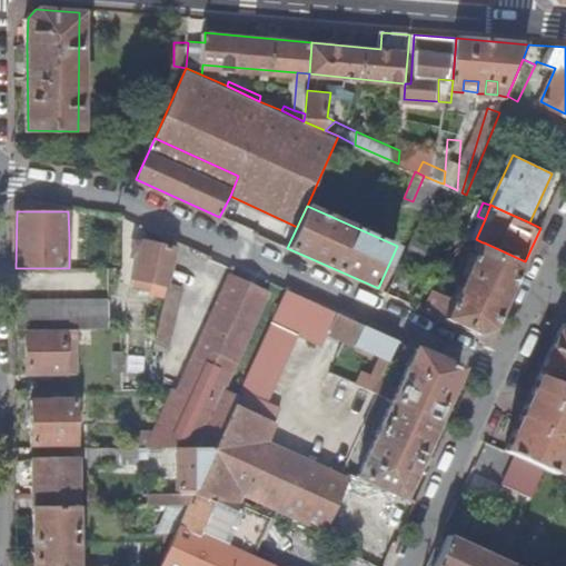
[(409,250),(425,257),(432,242),(416,235),(409,250)]
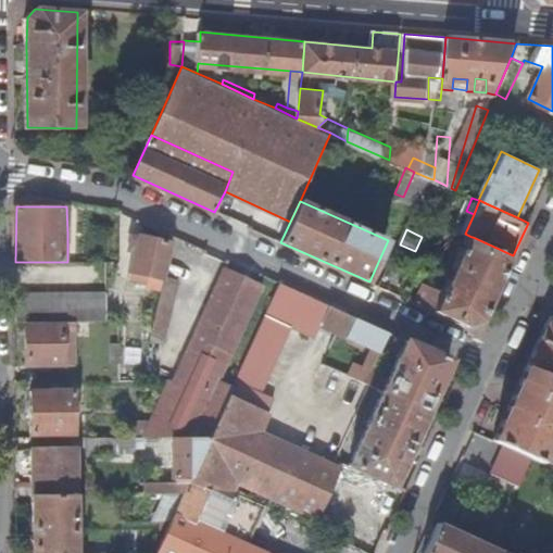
[(78,233),(67,234),(67,248),(79,247),(78,233)]
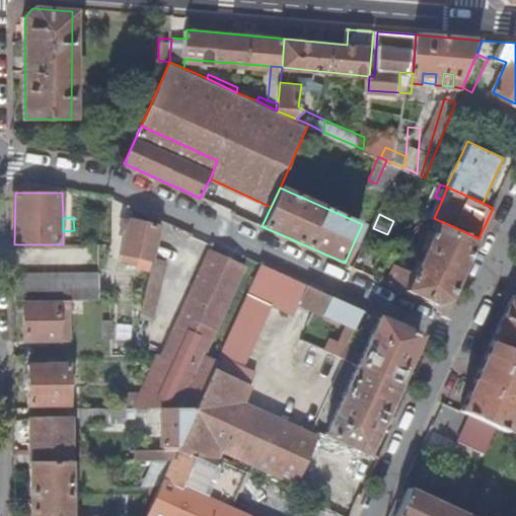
[(155,258),(161,227),(131,219),(128,234),(134,235),(129,261),(138,264),(138,266),(151,269),(155,258)]
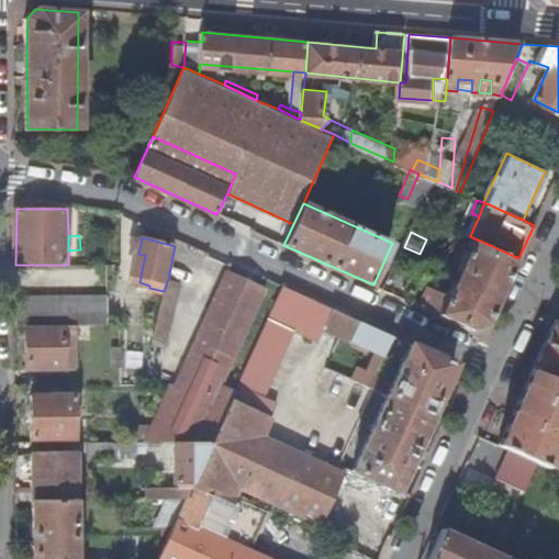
[(489,325),(518,258),(478,239),(451,295),(431,286),(422,306),(472,331),(489,325)]
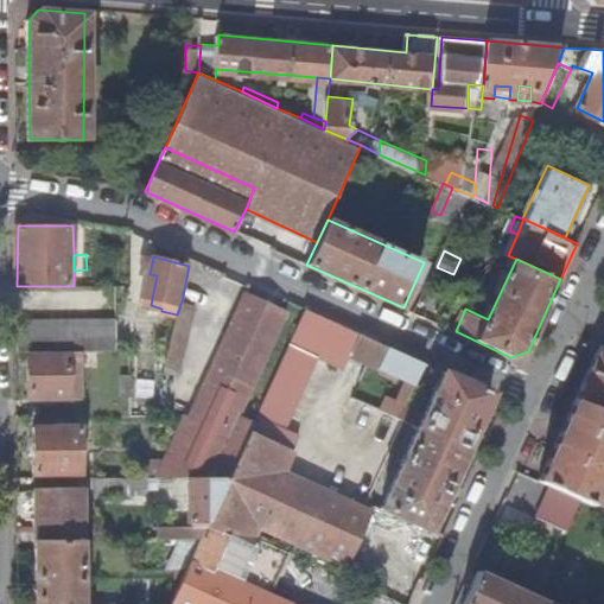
[(171,476),(231,477),(252,432),(256,423),(241,415),(287,313),(248,296),(191,419),(184,415),(165,458),(157,476),(171,476)]
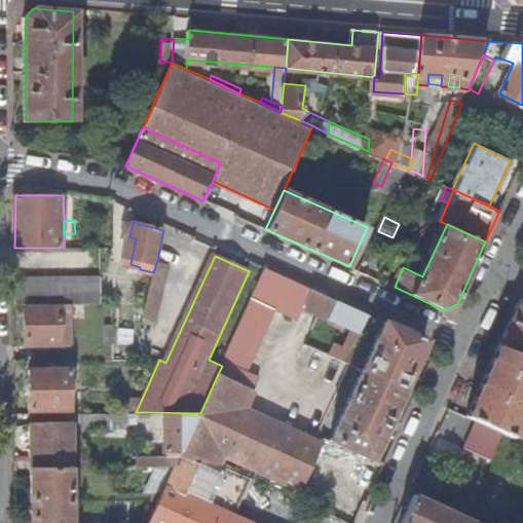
[(170,263),(157,261),(153,272),(145,312),(157,314),(170,263)]
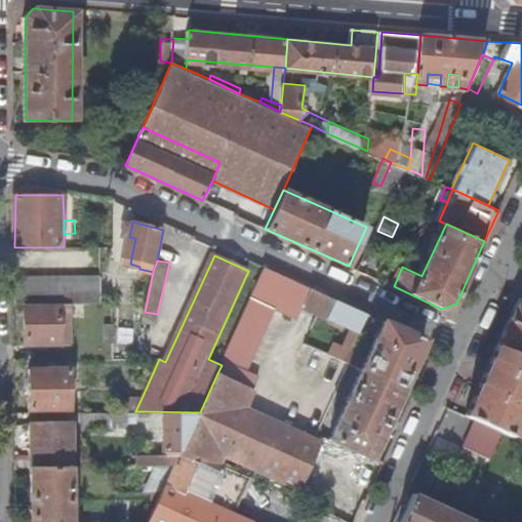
[(217,373),(254,391),(261,377),(250,372),(279,309),(298,318),(304,305),(359,331),(367,314),(266,268),(222,365),(217,373)]
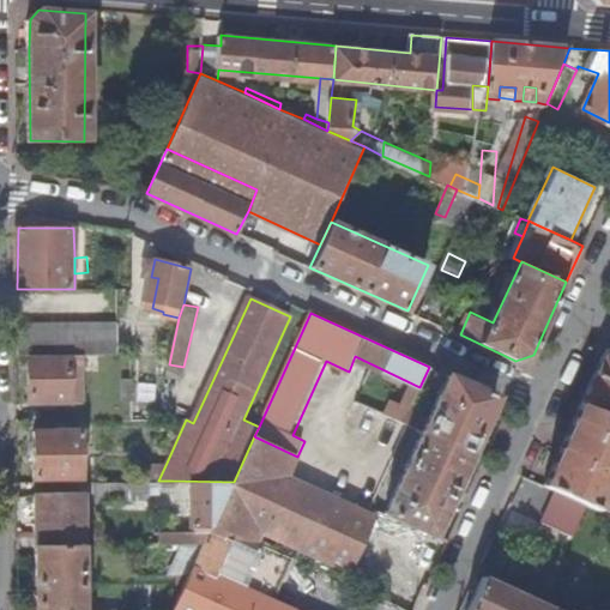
[(121,324),(119,324),(18,322),(19,355),(29,354),(80,354),(121,355),(121,324)]
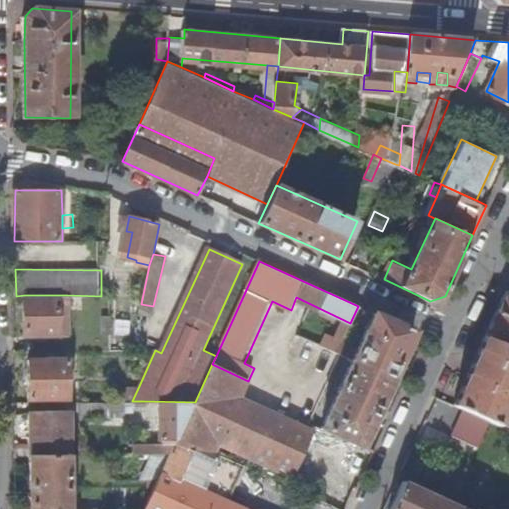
[(68,320),(67,295),(24,295),(24,335),(60,335),(60,320),(68,320)]
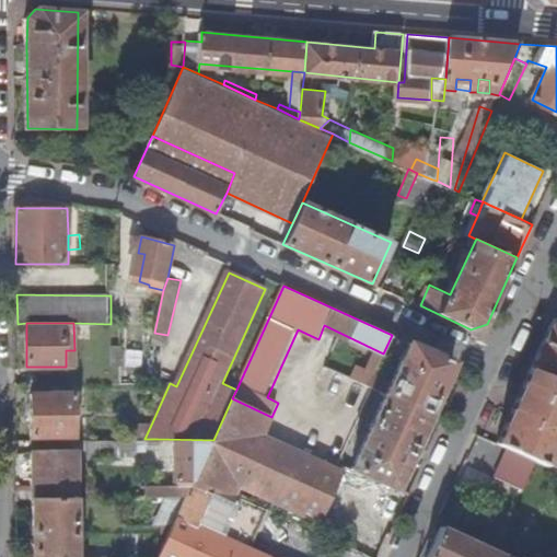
[(556,329),(552,327),(499,443),(509,448),(535,461),(548,466),(552,456),(556,459),(556,430),(554,429),(556,424),(556,399),(554,398),(552,380),(556,382),(556,329)]
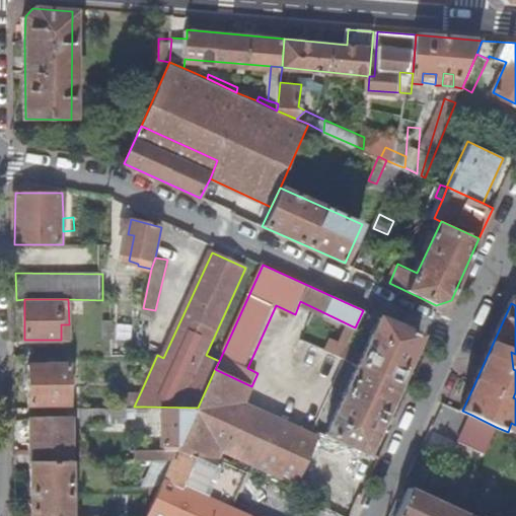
[(399,383),(400,381),(421,337),(380,317),(364,354),(360,363),(359,365),(399,383)]
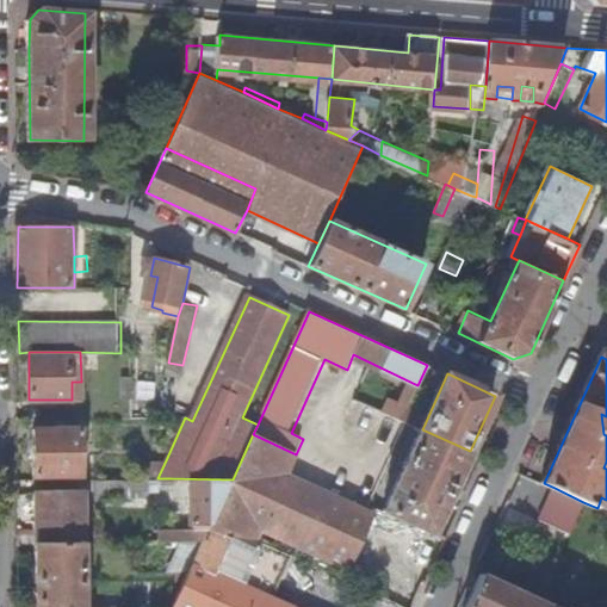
[(404,420),(410,408),(408,407),(392,400),(385,410),(404,420)]
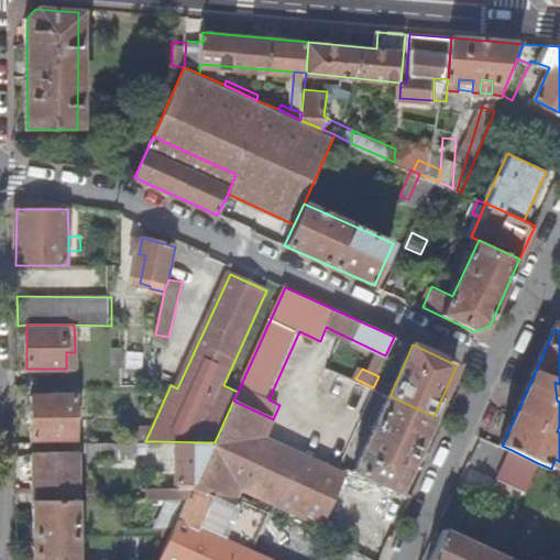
[(391,394),(395,384),(379,376),(373,387),(377,388),(391,394)]
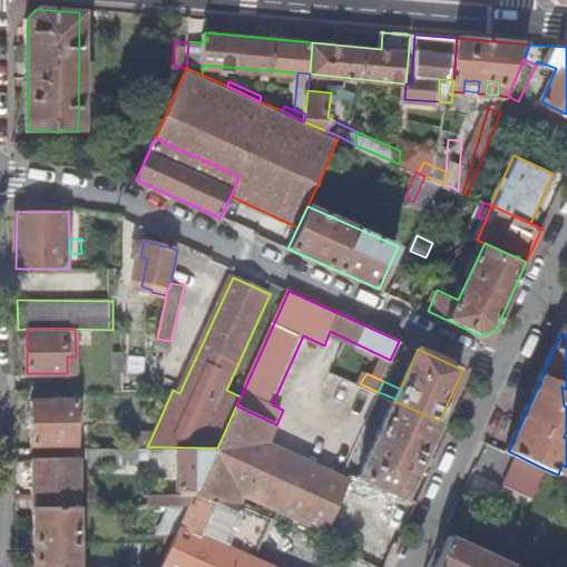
[(33,399),(33,443),(78,443),(78,398),(33,399)]
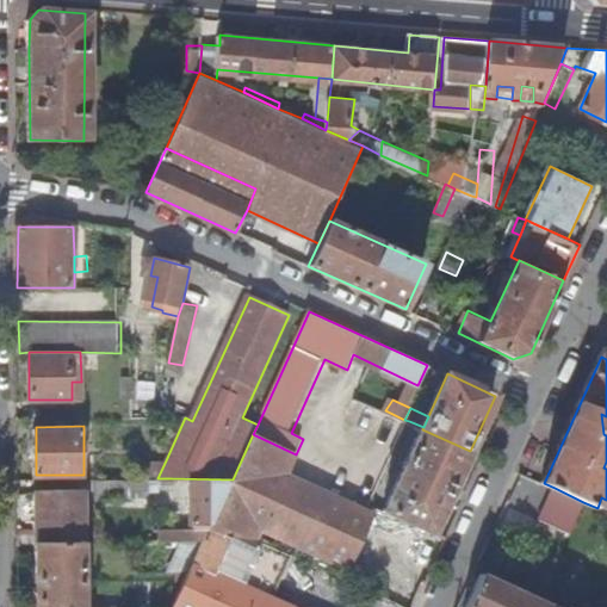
[(433,534),(434,532),(470,451),(422,429),(386,512),(433,534)]
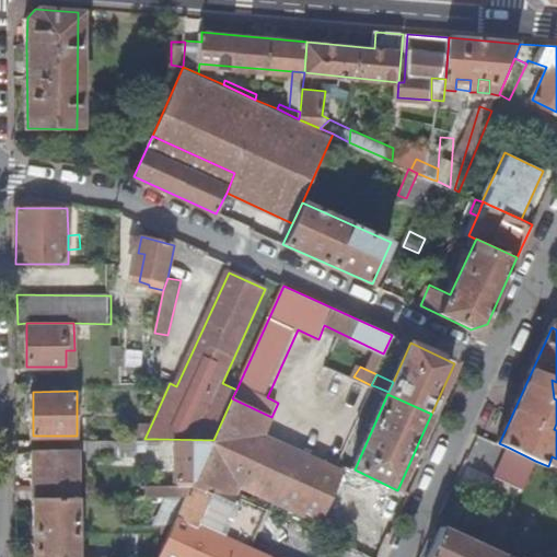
[(193,485),(213,494),(233,502),(239,491),(241,485),(320,521),(321,521),(326,509),(327,506),(344,472),(338,470),(264,433),(271,417),(232,398),(213,440),(193,485)]
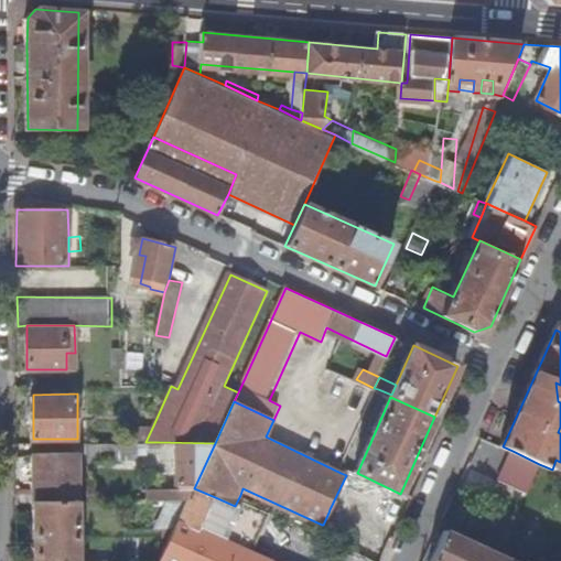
[(135,442),(146,442),(153,425),(135,424),(135,442)]
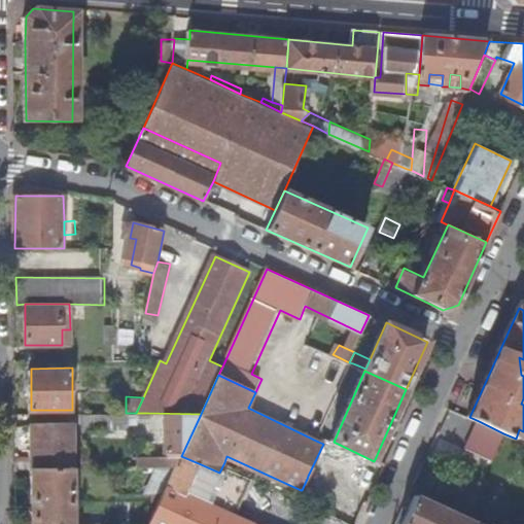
[(120,427),(120,413),(83,413),(83,427),(120,427)]
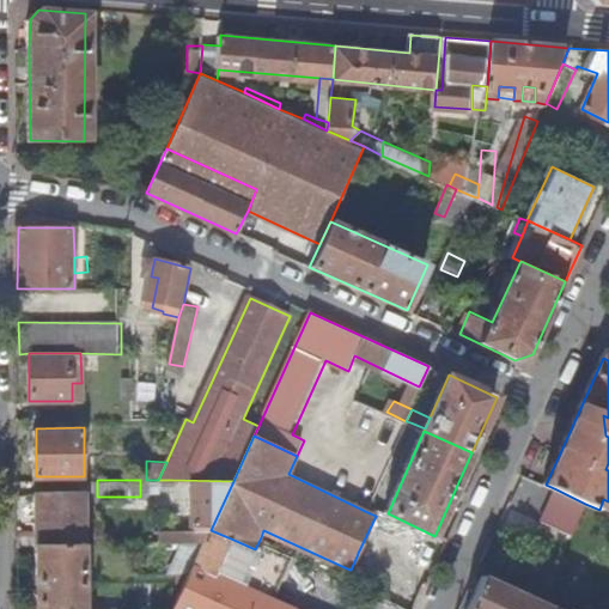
[(203,544),(211,530),(233,481),(172,480),(172,534),(154,534),(154,544),(186,544),(203,544)]
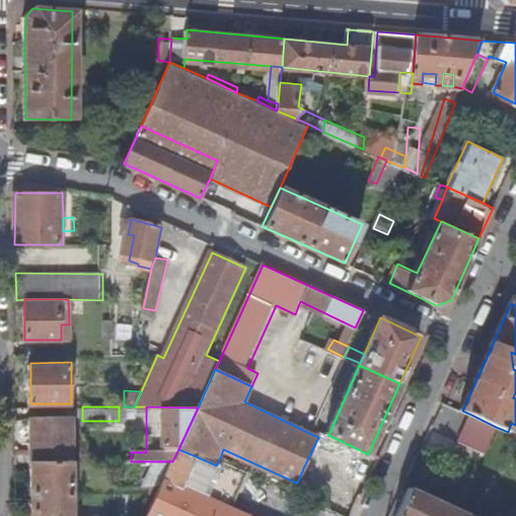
[(496,427),(471,415),(458,442),(486,453),(496,427)]
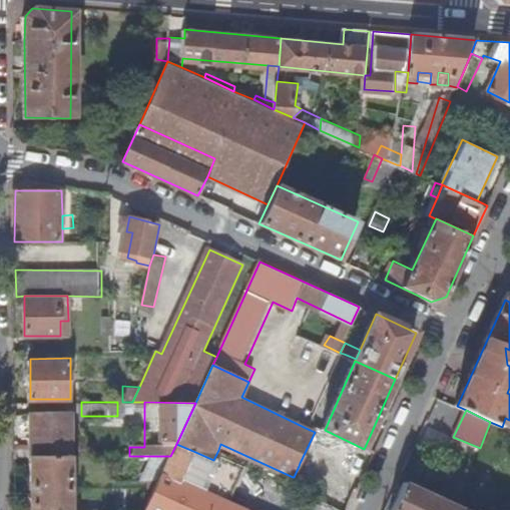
[(16,446),(16,457),(31,456),(71,456),(71,413),(30,414),(30,446),(16,446)]
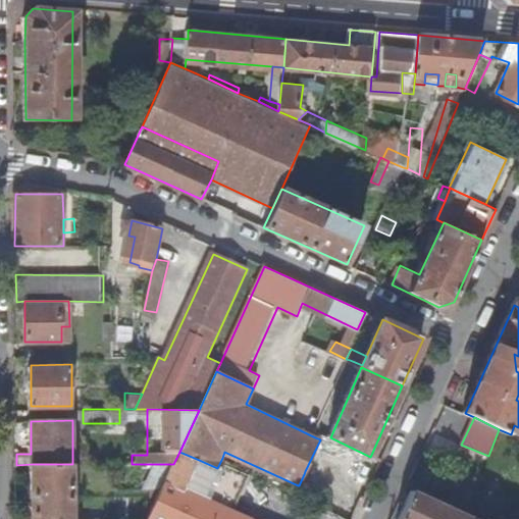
[(252,518),(250,518),(252,515),(236,506),(234,510),(186,488),(199,460),(179,452),(173,464),(148,518),(252,518)]
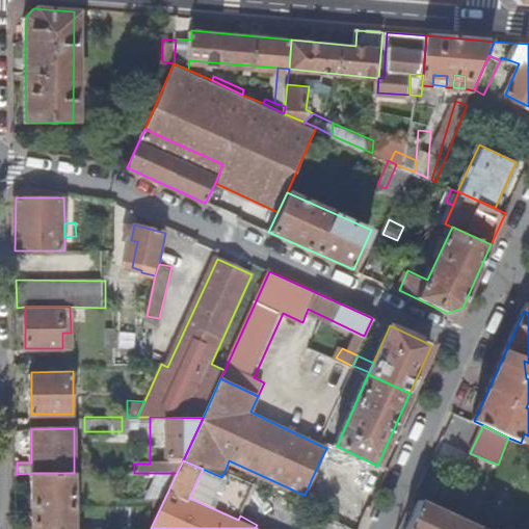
[(32,473),(31,528),(74,528),(74,473),(32,473)]
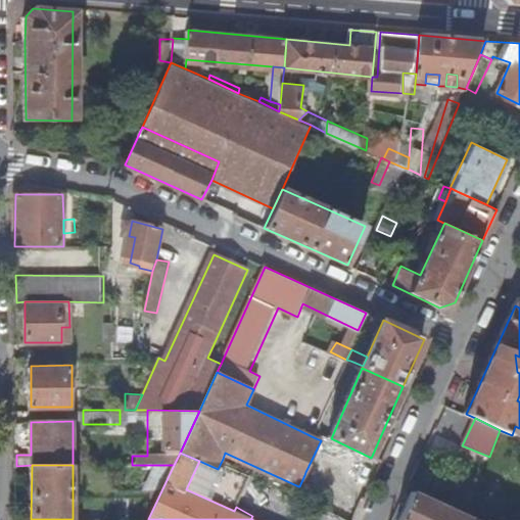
[(99,478),(99,465),(84,465),(84,478),(99,478)]
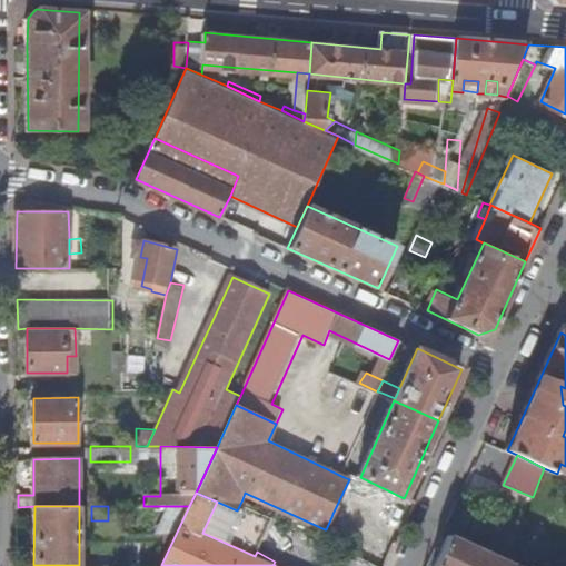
[(161,565),(189,506),(172,506),(145,565),(161,565)]
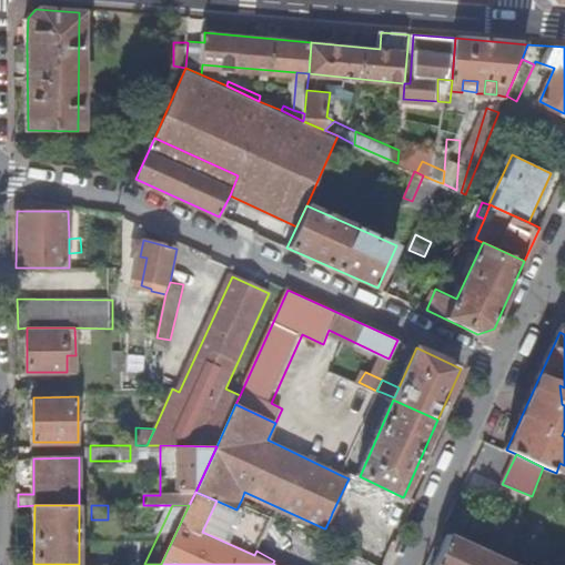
[(325,528),(333,532),(340,516),(332,513),(331,516),(325,528)]
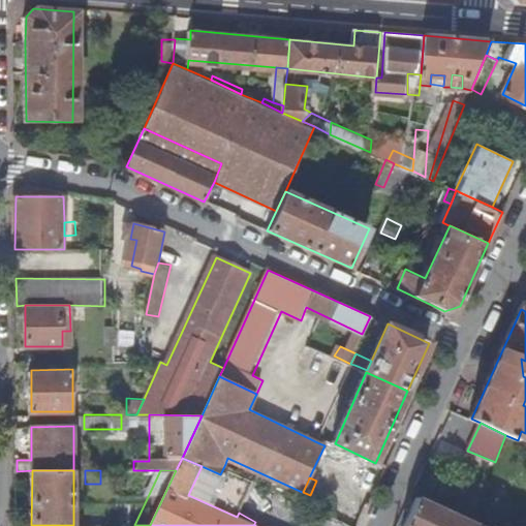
[(410,525),(477,525),(422,500),(410,525)]
